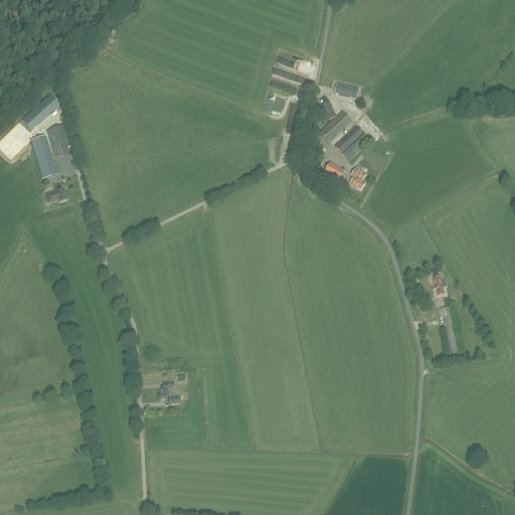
[(278,64),(296,68),(296,64),(291,63),(292,61),(279,58),(278,64)]
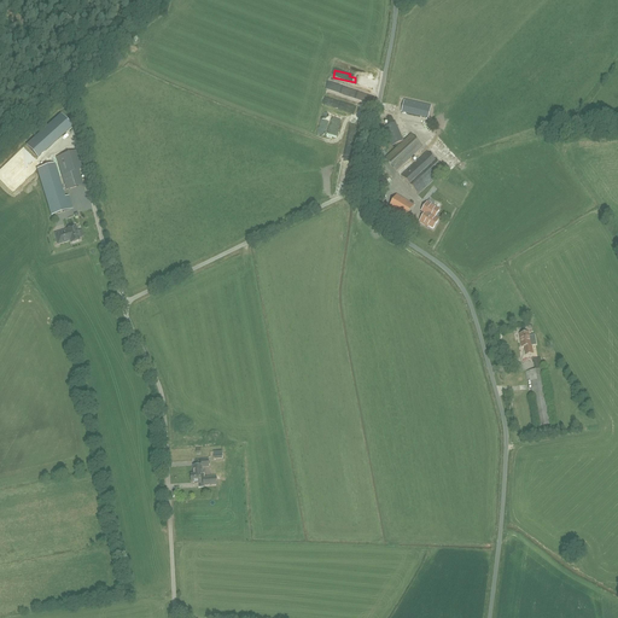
[(404,100),(402,114),(429,120),(431,108),(404,100)]
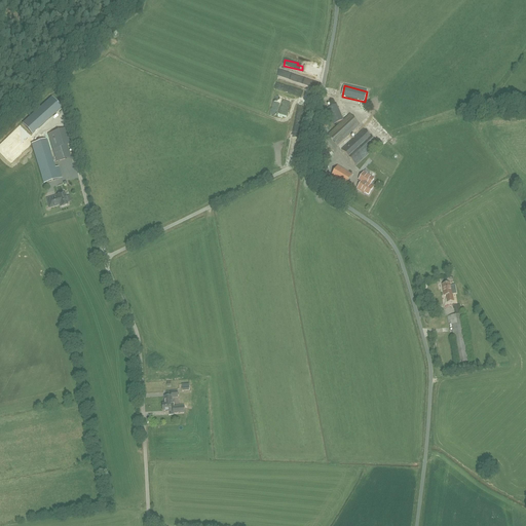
[(278,115),(282,98),(275,97),(272,114),(278,115)]
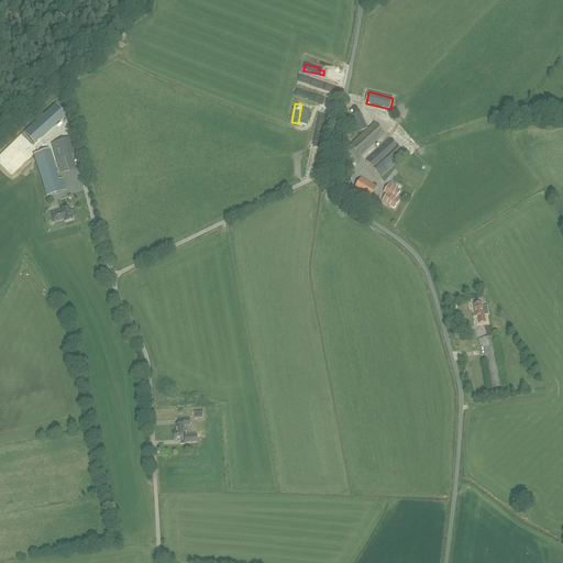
[(24,132),(34,144),(66,116),(55,105),(24,132)]
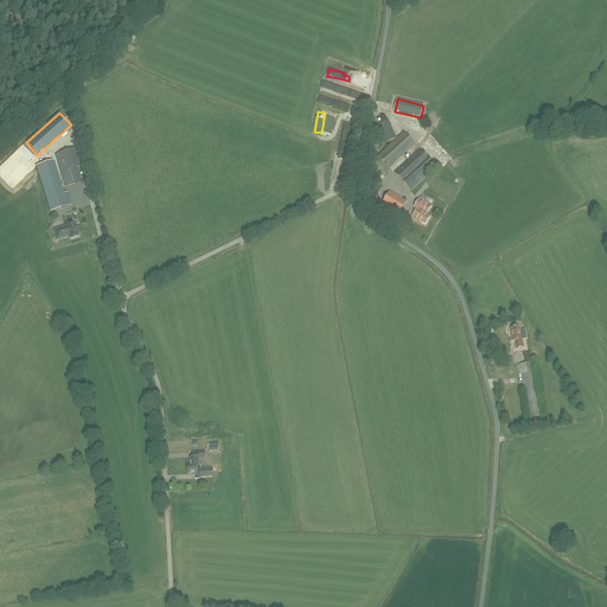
[(323,133),(332,134),(336,122),(337,122),(338,115),(332,113),(330,121),(326,120),(323,133)]
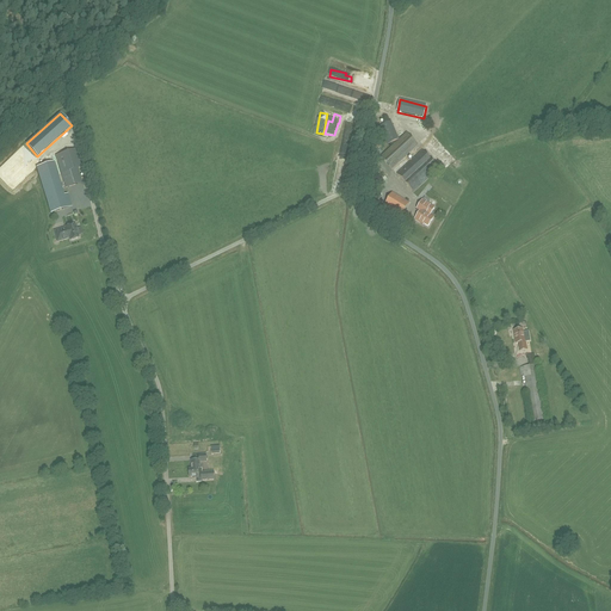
[(408,128),(424,133),(425,125),(409,121),(408,128)]
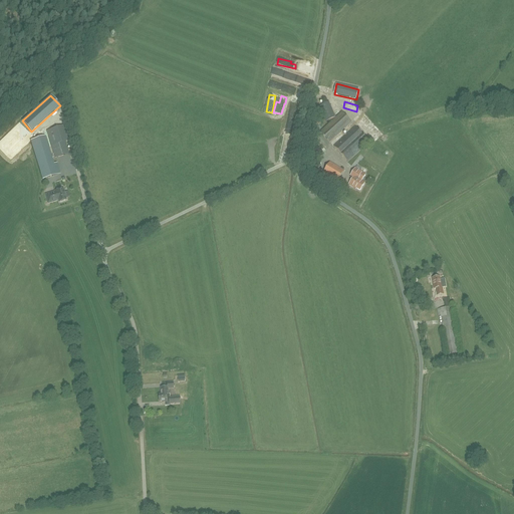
[(326,121),(335,117),(328,102),(319,106),(326,121)]
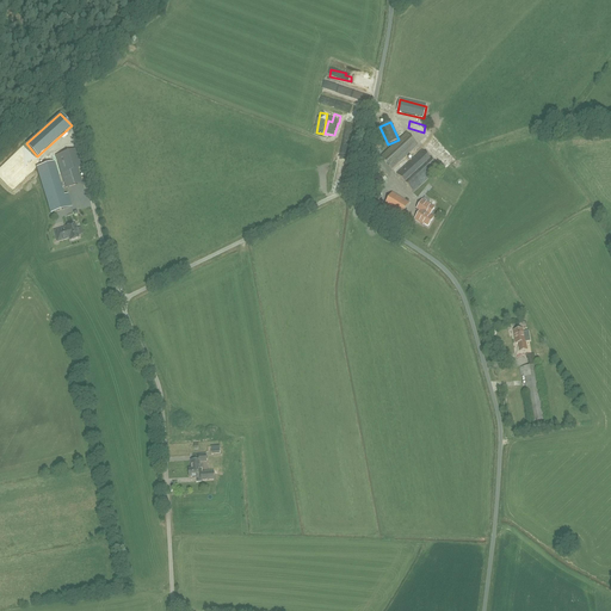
[(418,146),(407,134),(381,158),(393,170),(418,146)]
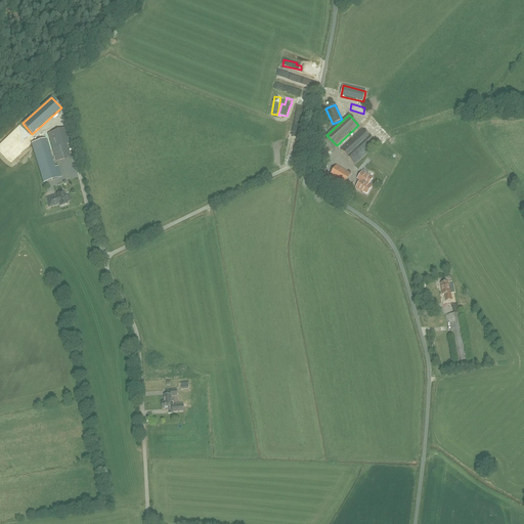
[(19,125),(0,143),(0,151),(6,159),(30,135),(19,125)]
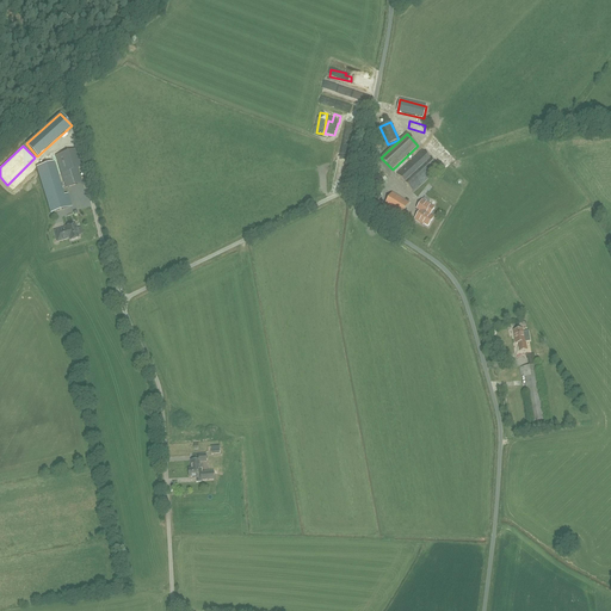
[(55,156),(61,173),(66,187),(82,183),(78,168),(81,167),(76,149),(55,156)]
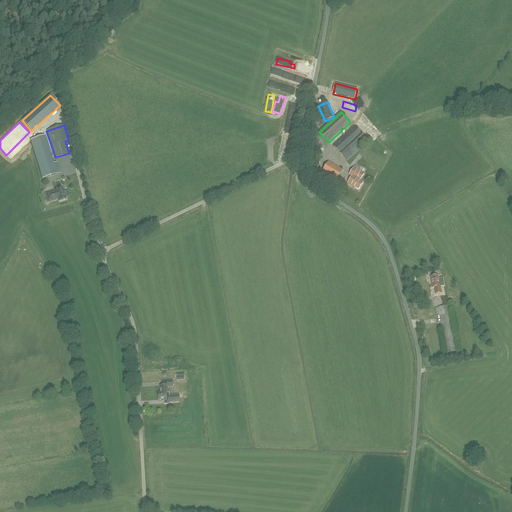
[(346,161),(368,142),(354,126),(332,146),(346,161)]
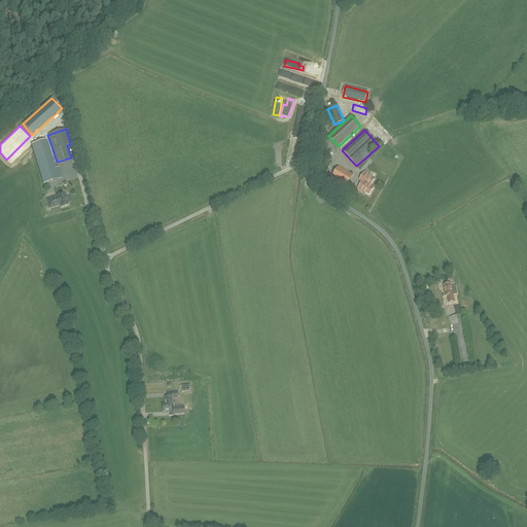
[(53,171),(56,170),(54,163),(48,146),(46,142),(32,146),(43,184),(56,180),(53,171)]
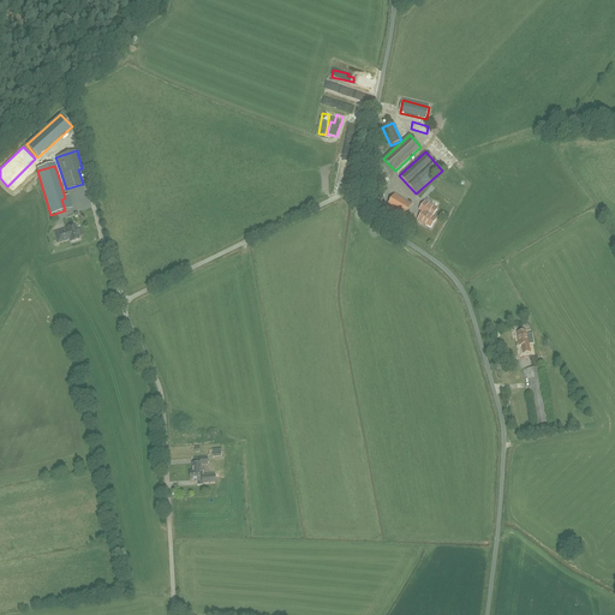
[(428,197),(434,202),(442,193),(436,189),(428,197)]
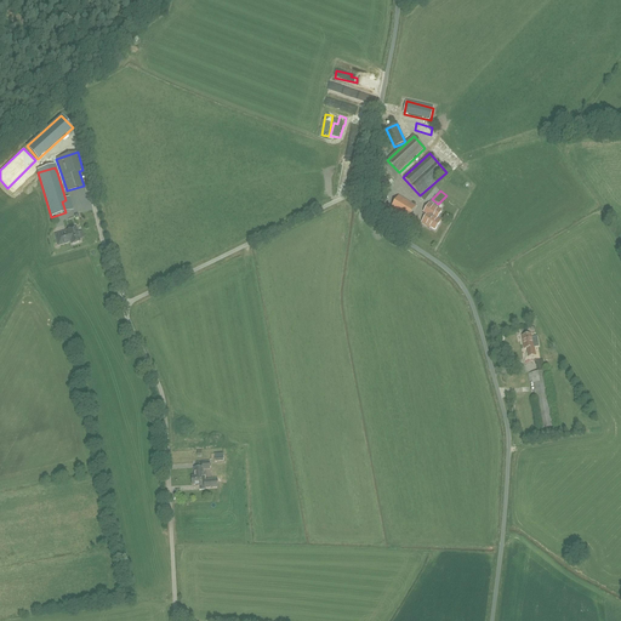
[(408,221),(416,206),(399,195),(391,210),(408,221)]
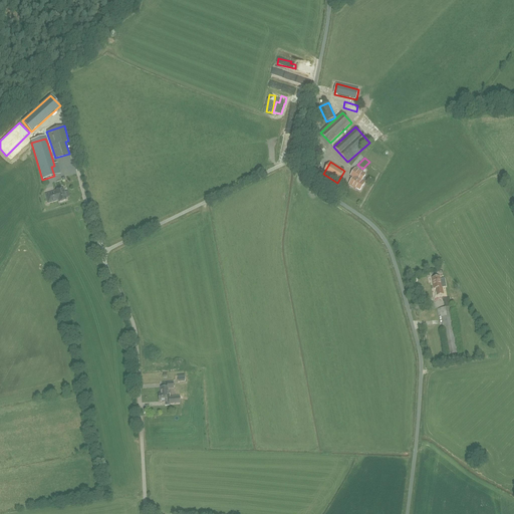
[(360,191),(364,183),(359,180),(362,175),(359,173),(356,178),(354,177),(349,185),(353,187),(360,191)]
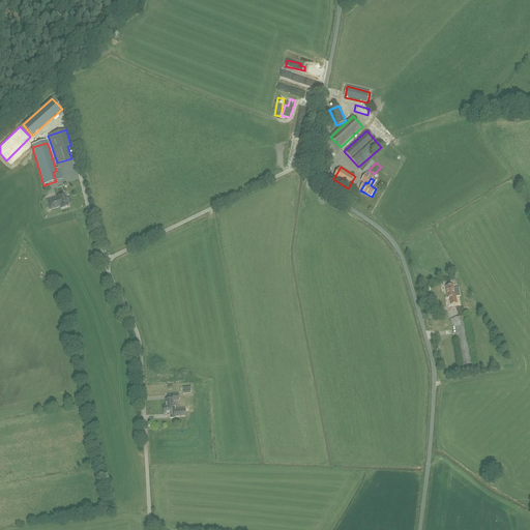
[(57,198),(47,201),(50,209),(60,206),(61,208),(62,208),(64,208),(65,207),(68,206),(67,203),(65,195),(57,197),(57,198)]
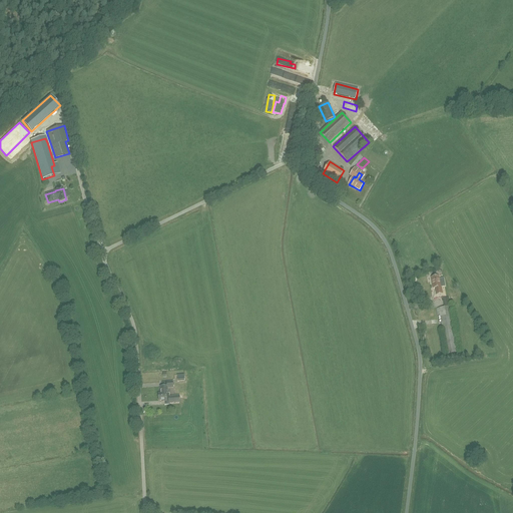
[(356,204),(360,208),(365,204),(361,200),(356,204)]
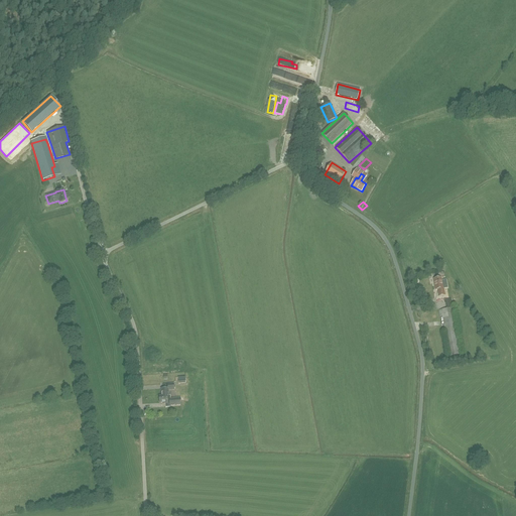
[(443,288),(441,278),(433,279),(435,290),(437,289),(439,296),(445,295),(443,288)]
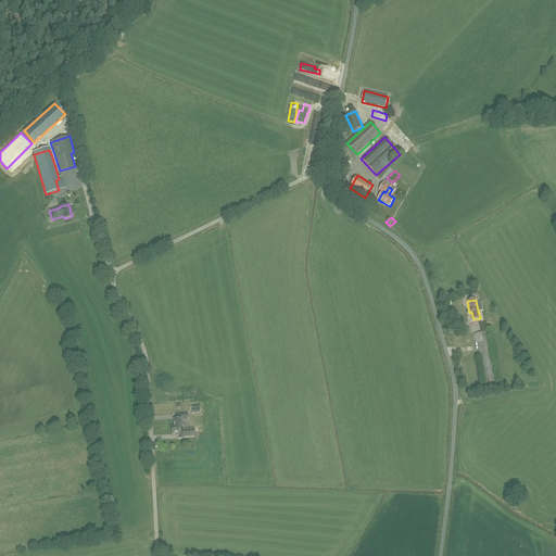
[(480,324),(481,333),(476,333),(484,383),(496,381),(488,332),(485,323),(480,324)]
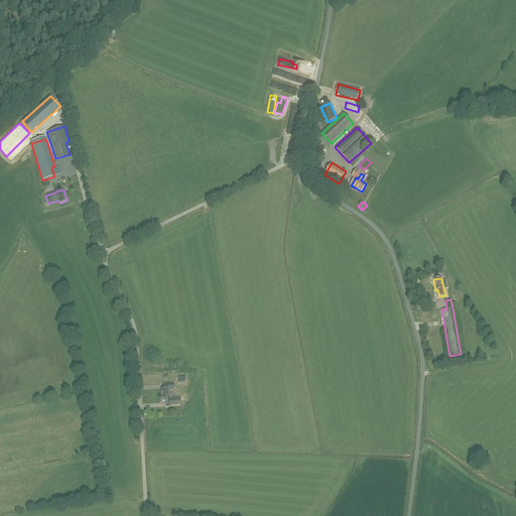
[(162,396),(169,395),(168,390),(174,390),(174,384),(167,384),(168,388),(161,389),(162,396)]
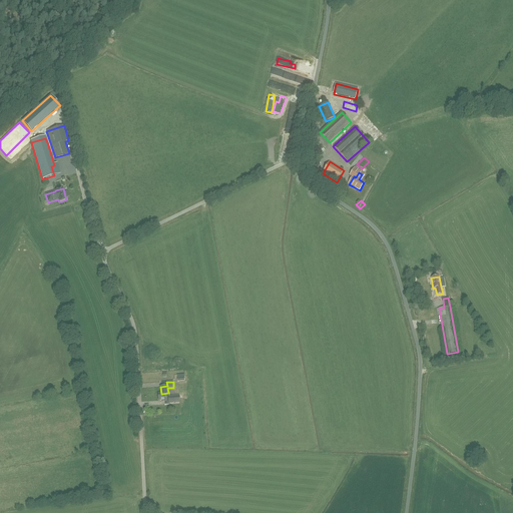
[(168,393),(161,394),(158,394),(159,401),(162,401),(162,402),(167,401),(169,401),(169,404),(180,403),(179,396),(169,396),(169,393),(168,393)]
